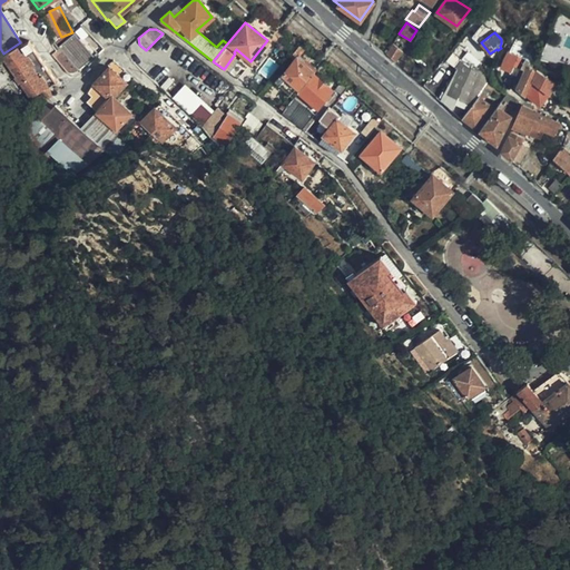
[(92,57),(72,33),(58,47),(77,70),(92,57)]
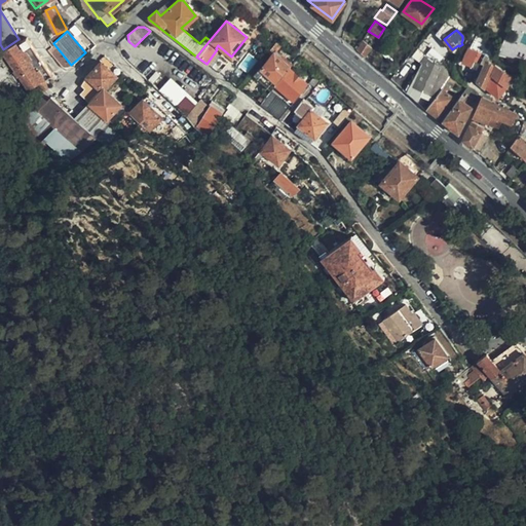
[(19,39),(3,49),(4,50),(7,49),(33,86),(50,74),(25,37),(20,41),(19,39)]
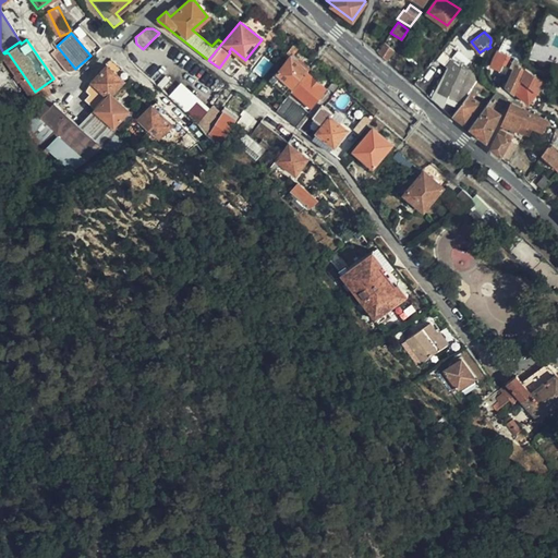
[(384,43),(377,52),(386,60),(393,50),(384,43)]
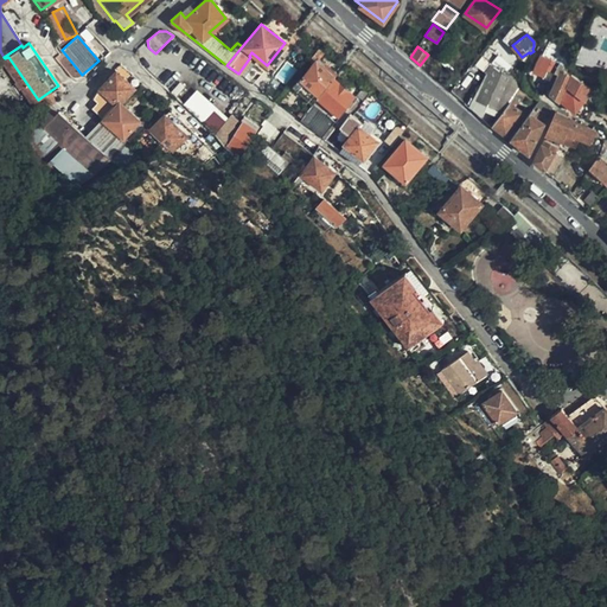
[(494,52),(474,107),(483,110),(486,102),(496,106),(500,90),(515,95),(519,81),(513,78),(510,87),(499,83),(504,70),(509,72),(513,58),(494,52)]
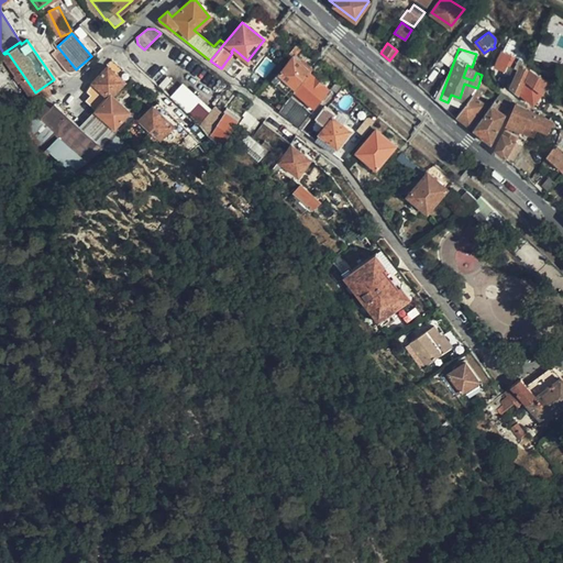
[(512,66),(515,56),(501,50),(495,65),(504,69),(506,63),(512,66)]
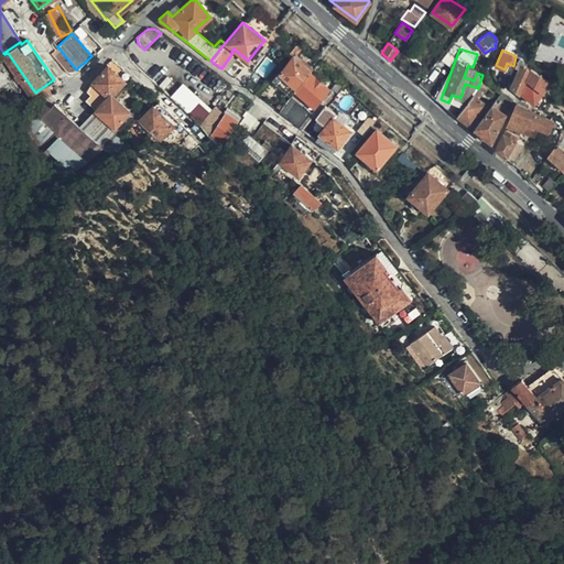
[(308,72),(311,69),(293,55),(280,73),(296,87),(308,72)]
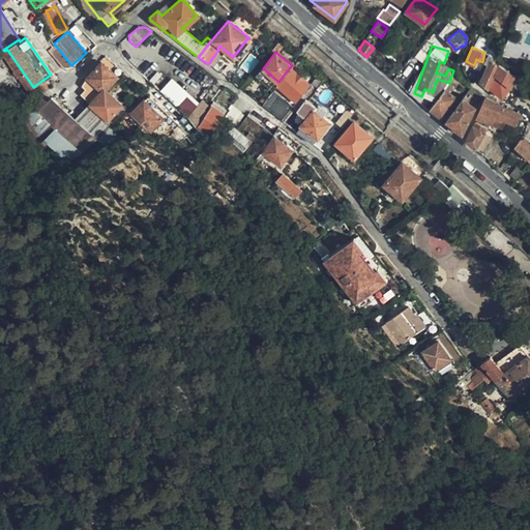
[(495,75),(499,65),(493,60),(493,58),(484,53),(482,62),(489,64),(481,82),(490,88),(495,75)]
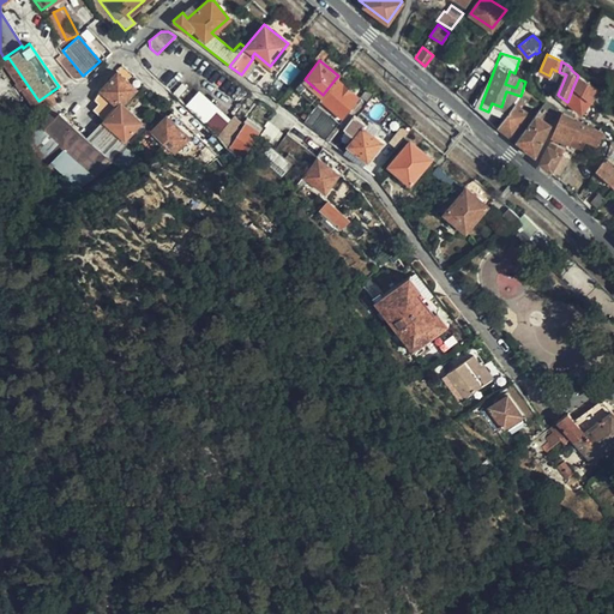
[(97,103),(90,110),(102,121),(119,103),(121,104),(136,88),(116,71),(95,95),(92,100),(97,103)]
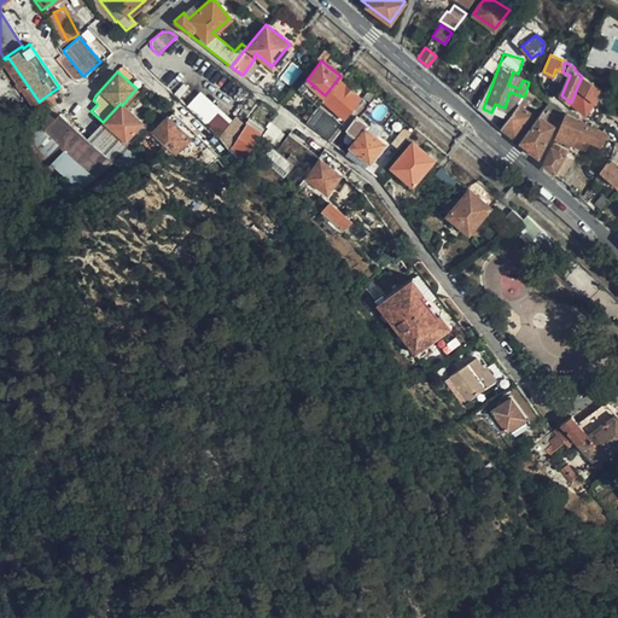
[(604,91),(582,76),(577,87),(595,101),(604,91)]
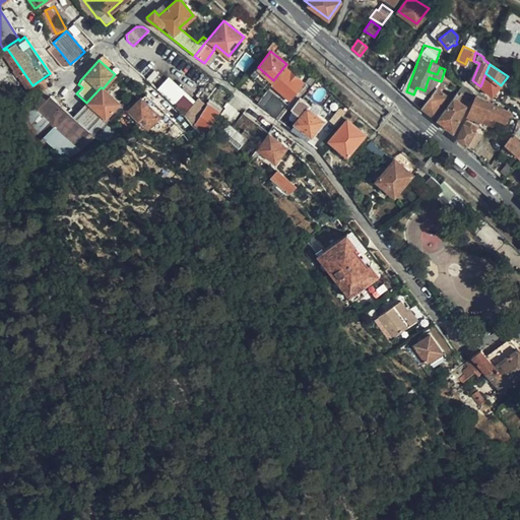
[(294,109),(303,96),(309,87),(284,66),(273,80),(271,82),(290,99),(276,118),(282,123),(294,109)]
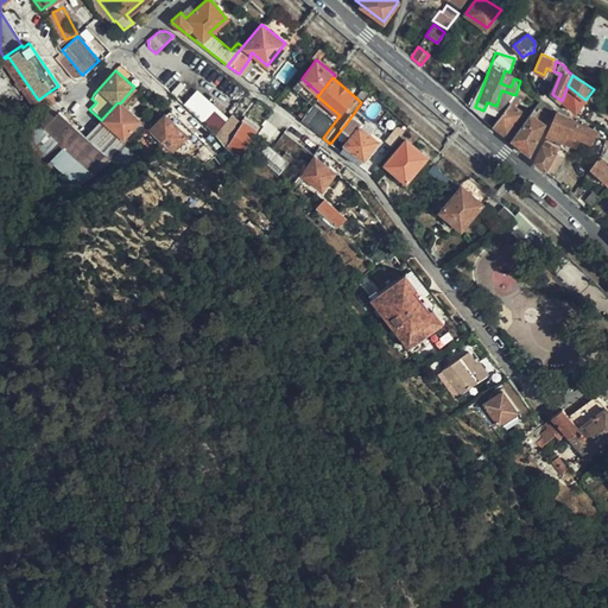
[(45,109),(50,106),(64,94),(58,86),(38,100),(45,109)]
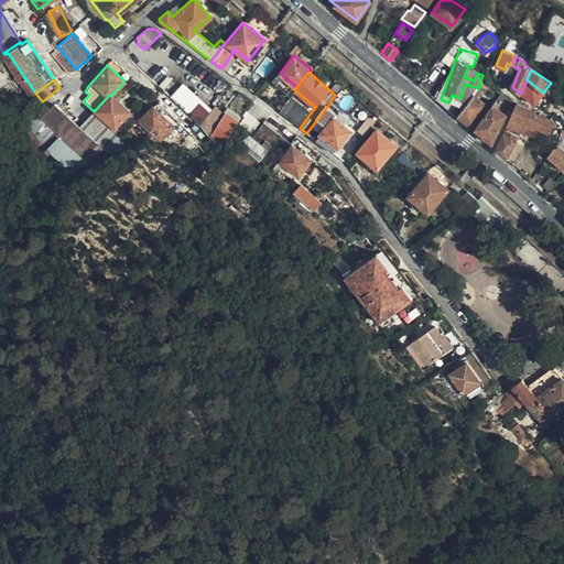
[(521,94),(534,105),(543,93),(527,79),(521,94)]
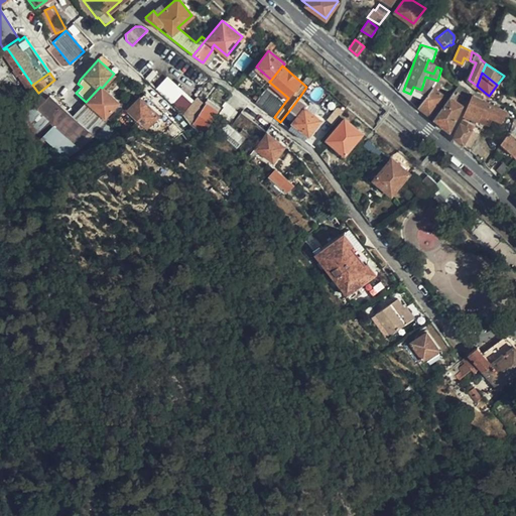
[(184,111),(195,98),(167,76),(157,88),(184,111)]
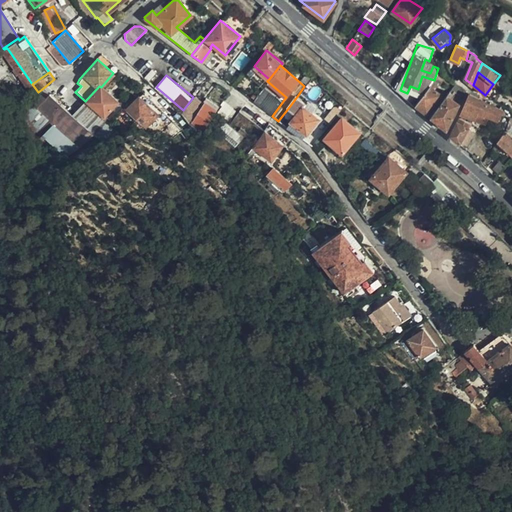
[(252,101),(272,116),(286,97),(267,81),(252,101)]
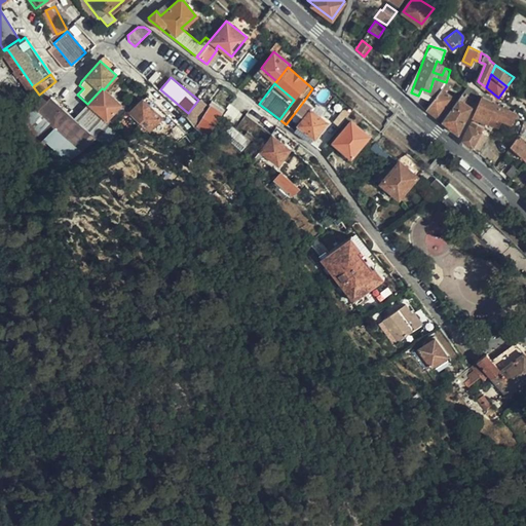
[(429,105),(426,108),(439,116),(453,97),(442,88),(429,105)]
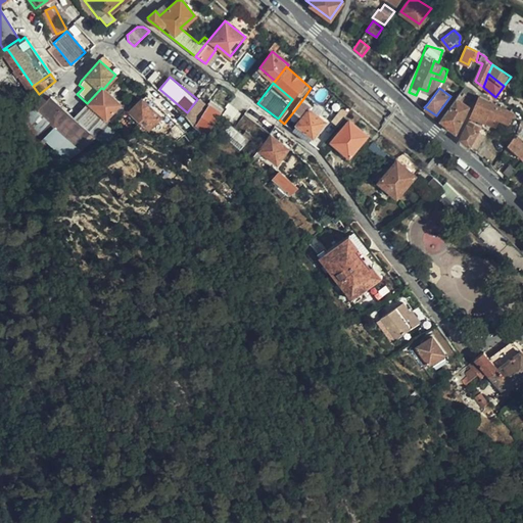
[(89,104),(93,107),(104,117),(119,103),(105,90),(103,89),(89,104)]
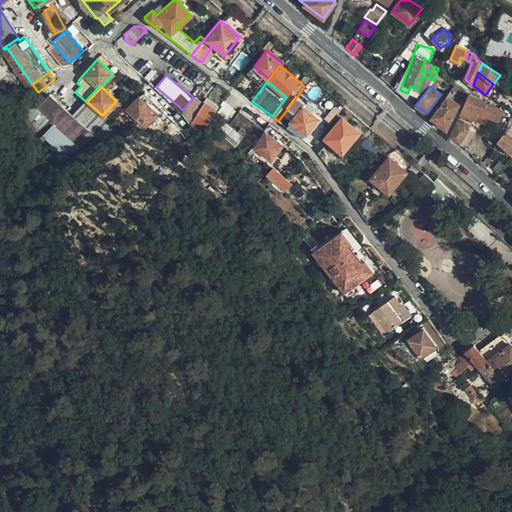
[(145,126),(161,109),(143,92),(124,111),(135,122),(138,119),(145,126)]
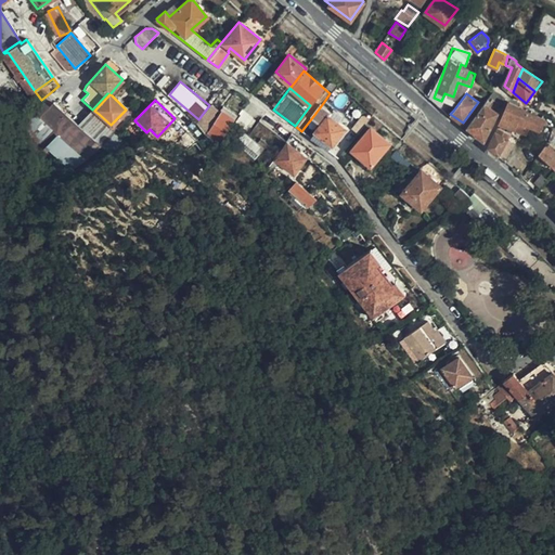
[(543,118),(508,102),(504,114),(488,146),(499,154),(515,129),(526,133),(528,126),(536,130),(544,119),(543,118)]
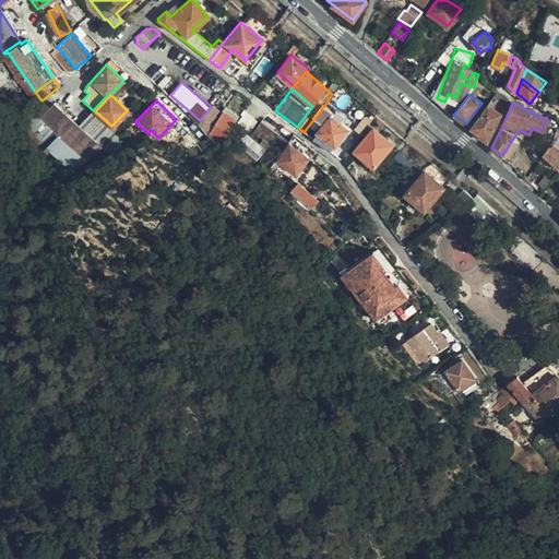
[(83,132),(52,104),(38,121),(44,127),(81,159),(95,143),(83,132)]
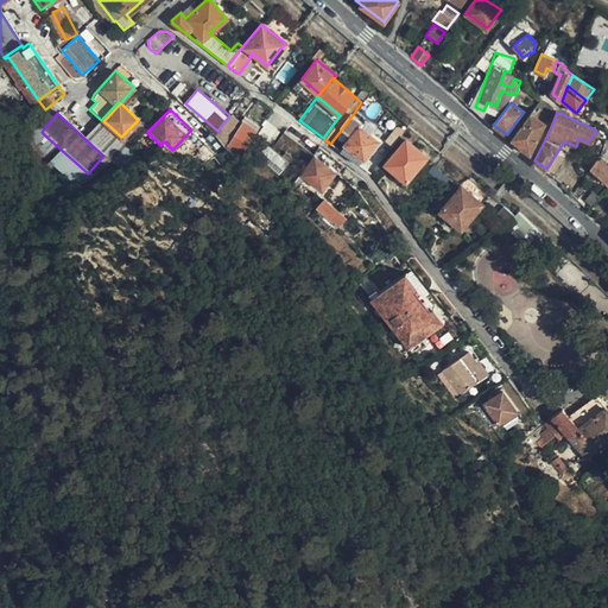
[(340,151),(358,164),(377,140),(369,133),(375,127),(365,118),(362,120),(354,113),(343,127),(353,134),(340,151)]
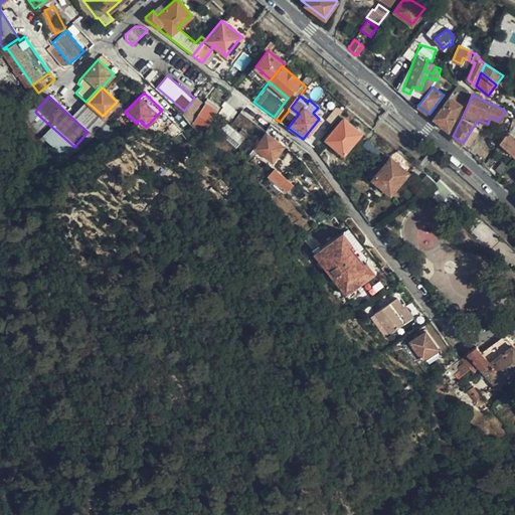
[(434,118),(449,131),(462,105),(450,96),(434,118)]
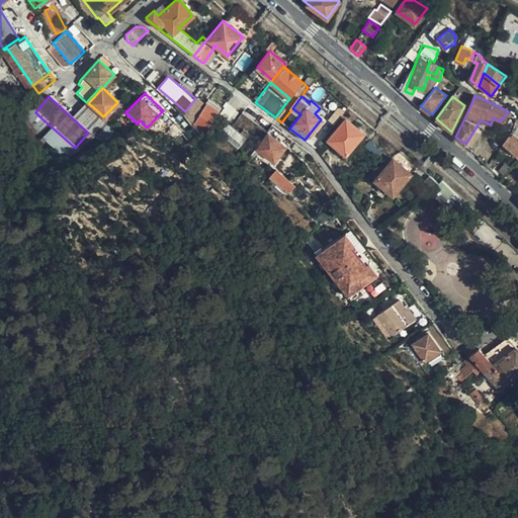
[(204,133),(219,107),(208,101),(193,125),(204,133)]
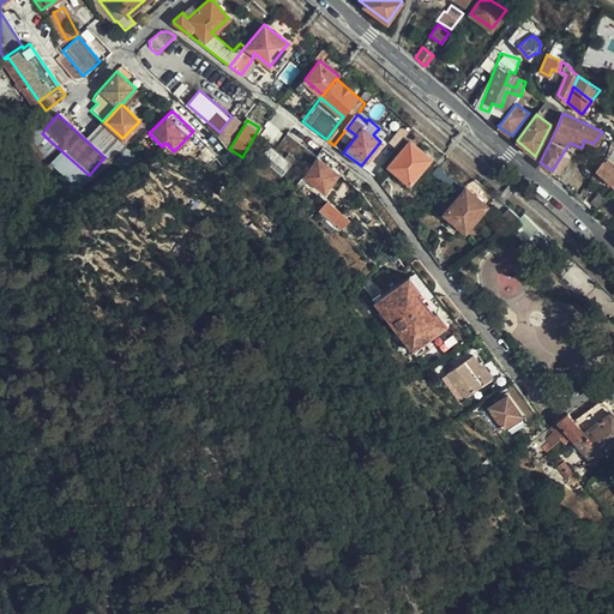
[(399,127),(397,131),(403,136),(404,136),(413,125),(407,120),(403,126),(399,127)]
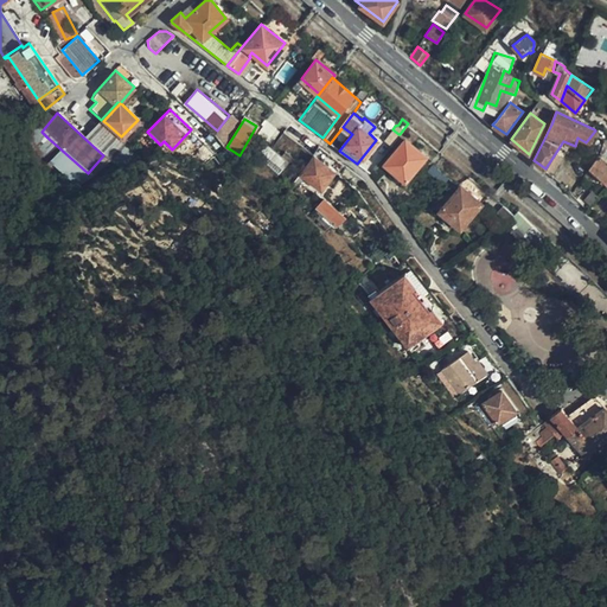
[(123,139),(129,145),(146,129),(140,122),(123,139)]
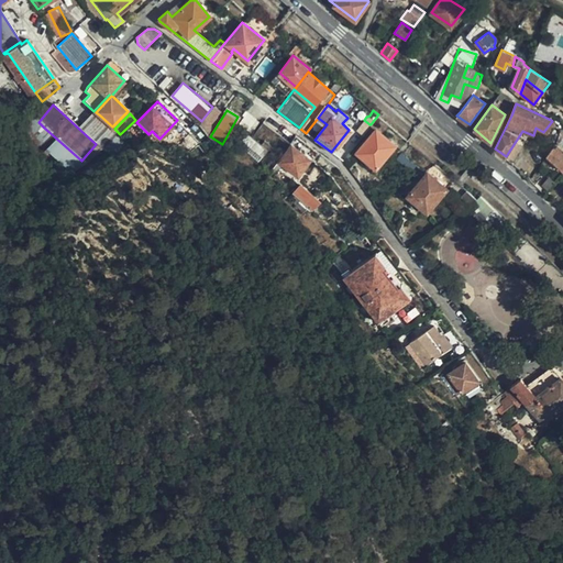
[(100,116),(84,133),(96,144),(103,151),(120,134),(114,129),(112,127),(100,116)]
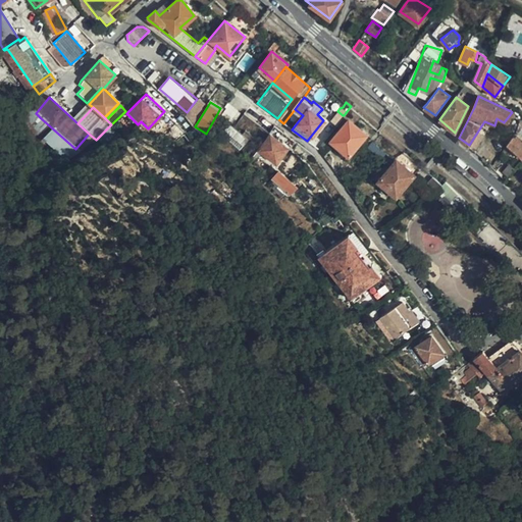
[(273,125),(255,111),(249,118),(268,133),(273,125)]
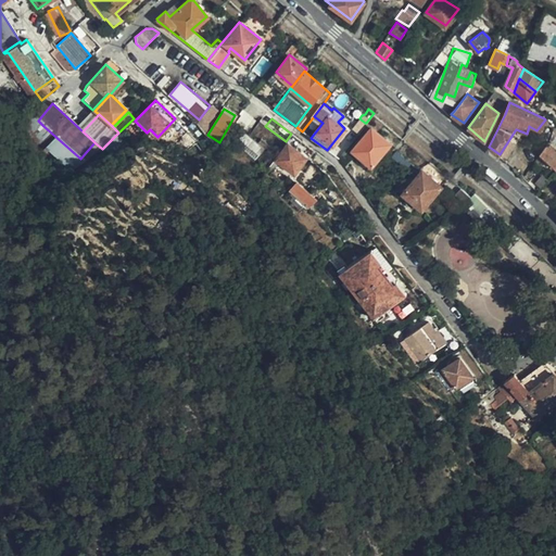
[(365,123),(359,118),(353,126),(359,131),(365,123)]
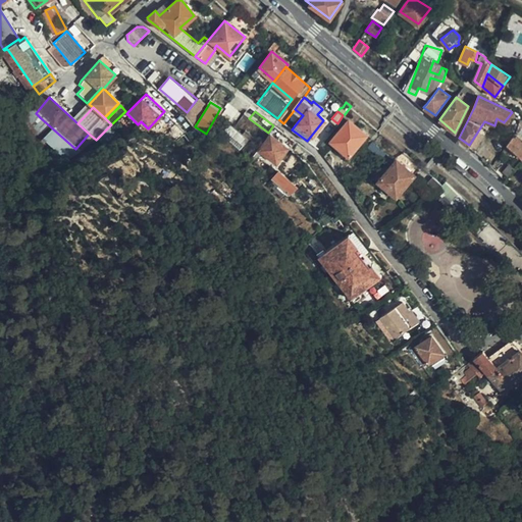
[(337,123),(336,124),(341,128),(330,141),(349,156),(366,135),(344,115),(343,115),(337,123)]
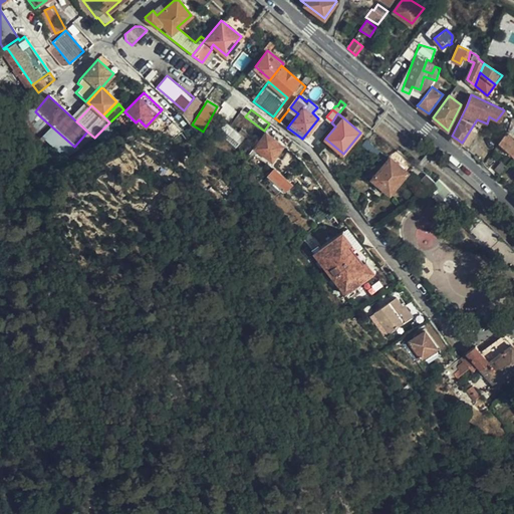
[(74,147),(40,116),(28,131),(61,160),(74,147)]
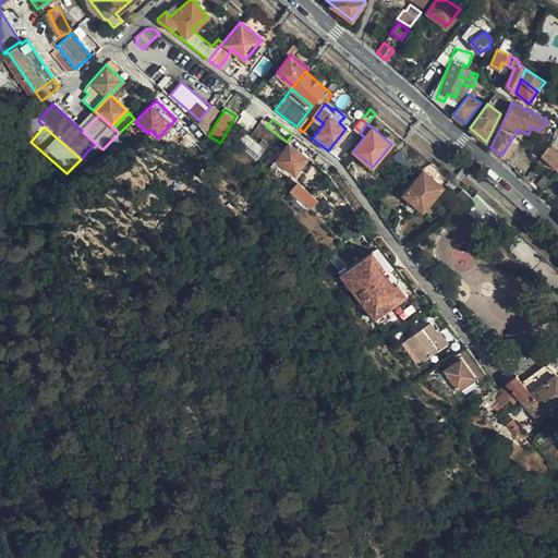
[(292,134),(287,142),(289,143),(277,160),(279,161),(295,174),(313,149),(292,134)]
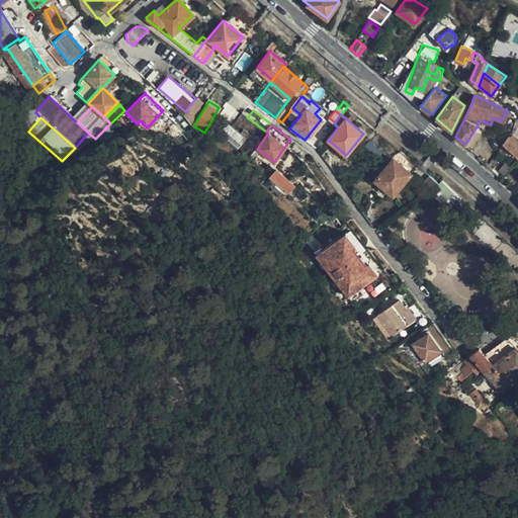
[(498,139),(503,144),(509,136),(508,134),(504,135),(502,134),(498,139)]
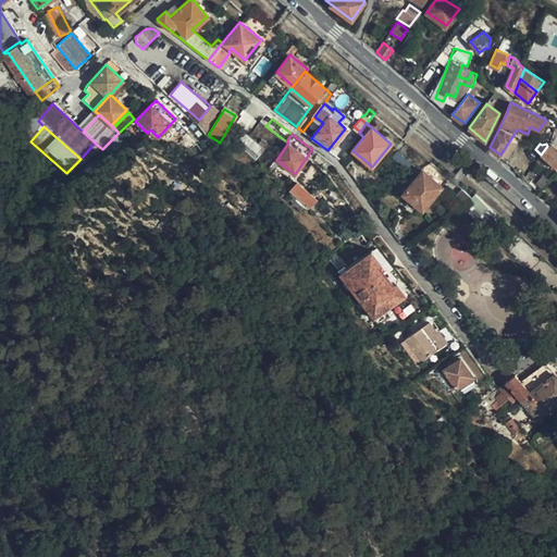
[(547,146),(541,155),(556,171),(556,170),(556,148),(553,144),(547,146)]
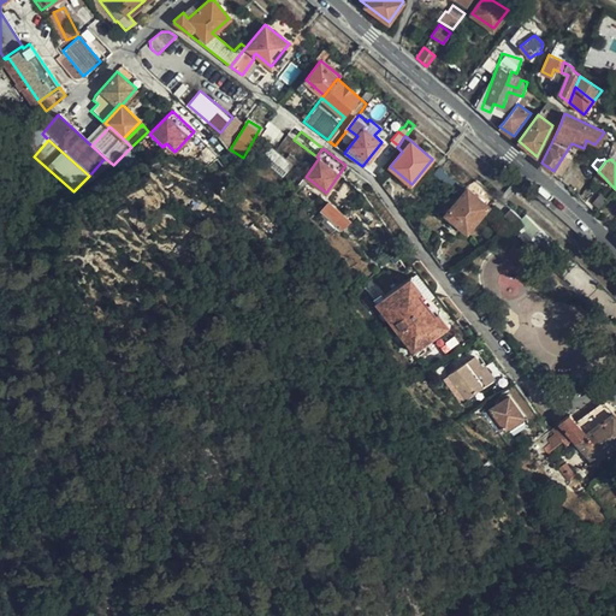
[(443,181),(456,193),(463,188),(438,166),(434,170),(444,179),(443,181)]
